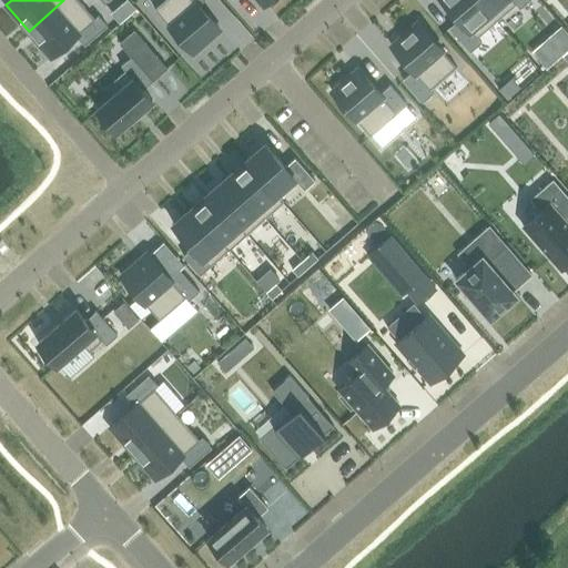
[(79,0),(63,0),(29,31),(51,57),(75,36),(84,46),(104,29),(95,19),(79,0)]
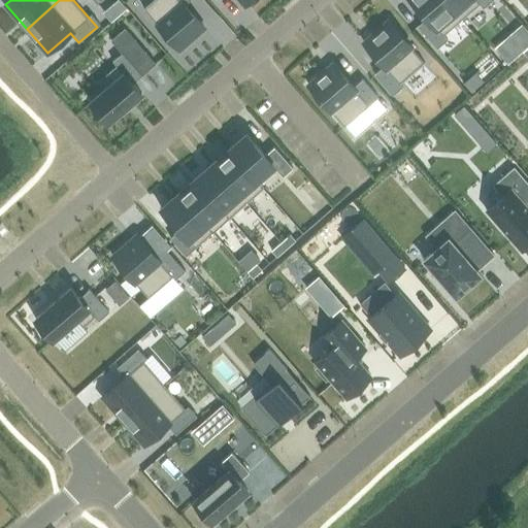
[(153,0),(143,8),(179,48),(204,27),(185,4),(189,0),(153,0)]
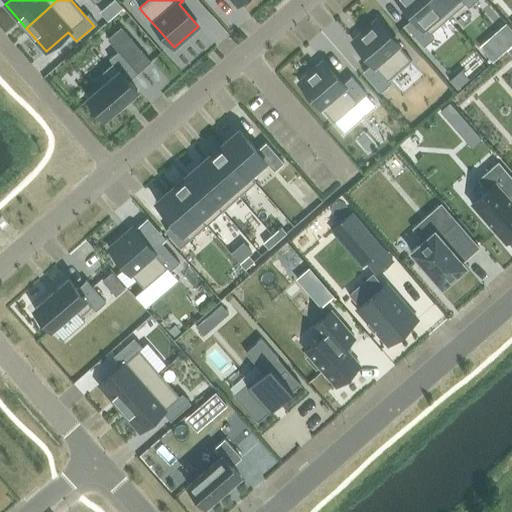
[(430,34),(448,18),(431,0),(400,0),(414,16),(405,24),(424,46),(434,38),(430,34)]
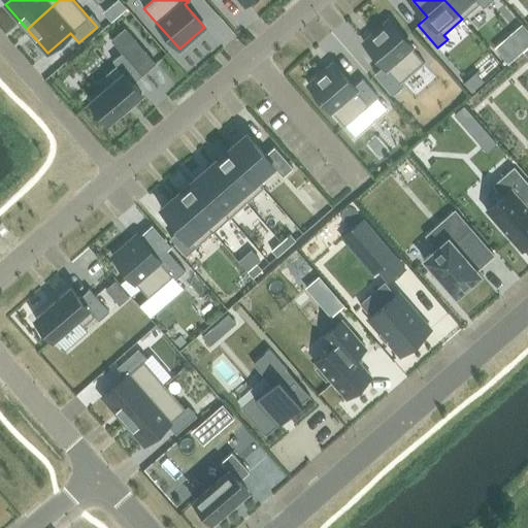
[(444,0),(462,19),(480,3),(484,7),(492,0),(444,0)]
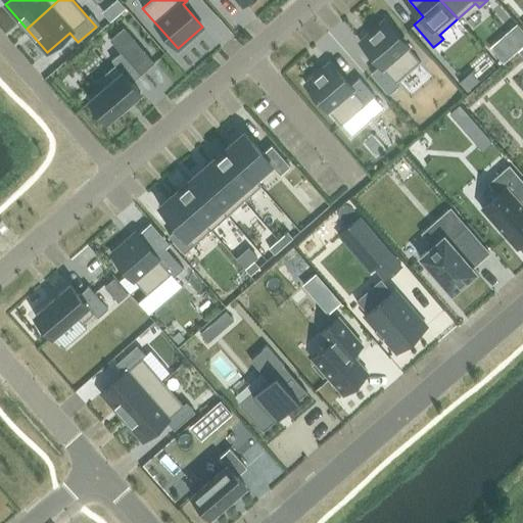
[(421,61),(385,20),(361,42),(380,64),(371,73),(389,94),(399,85),(396,82),(421,61)]
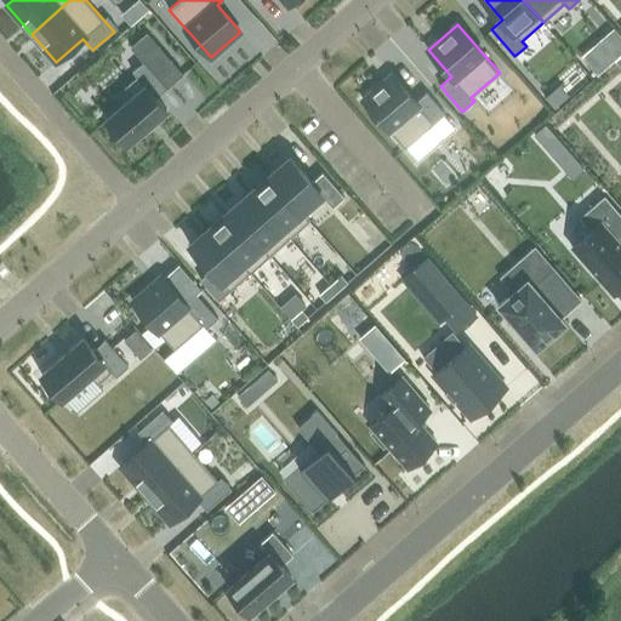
[(598,43),(614,61),(615,61),(620,55),(620,35),(615,28),(598,43)]
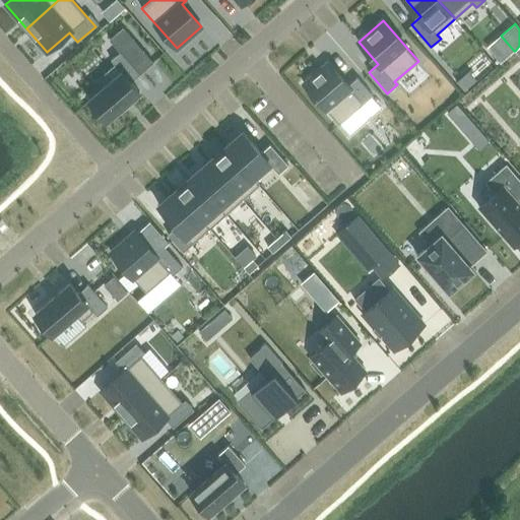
[(111,81),(89,100),(107,120),(139,90),(131,81),(140,73),(152,62),(133,40),(121,51),(111,60),(115,64),(105,73),(111,81)]
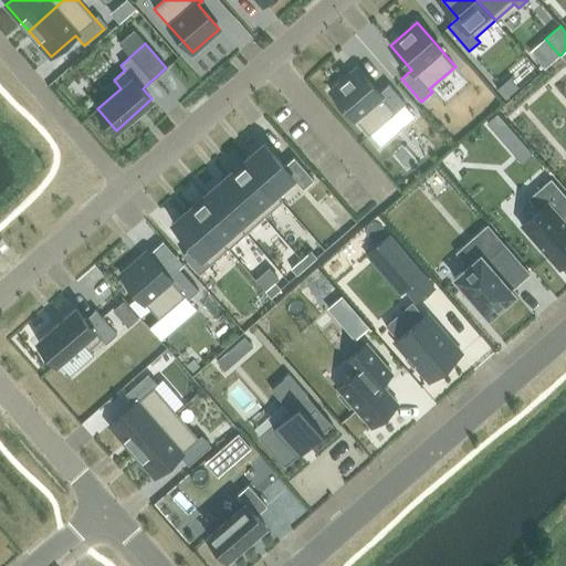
[(396,112),(406,103),(389,84),(379,93),(357,69),(331,92),(369,135),(396,112)]
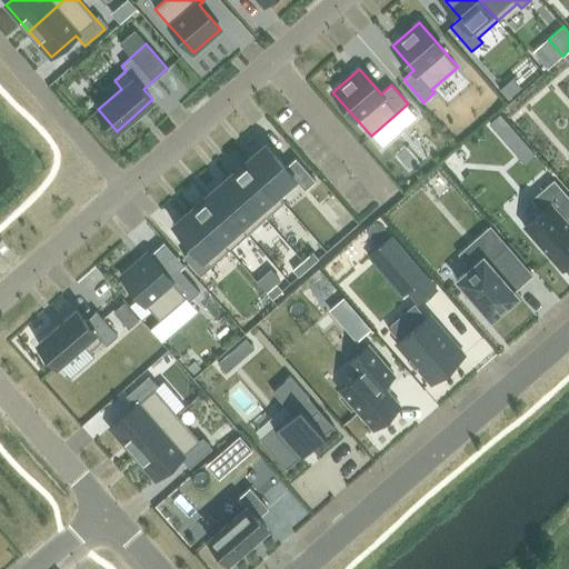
[(509,81),(499,90),(507,100),(518,91),(509,81)]
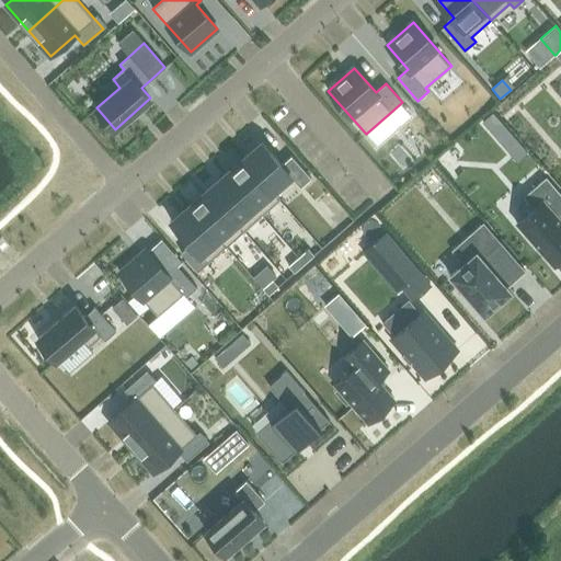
[(494,135),(505,125),(493,112),(482,122),(494,135)]
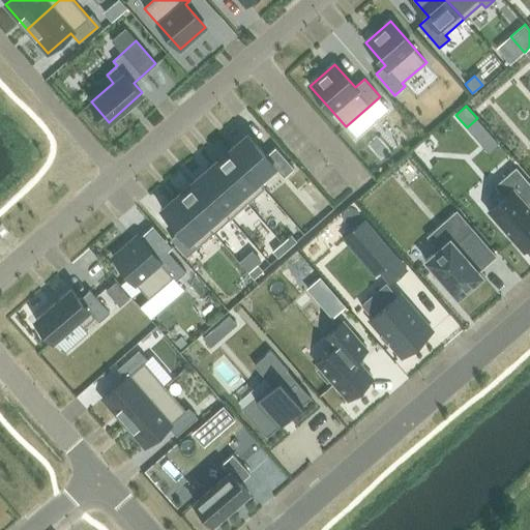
[(247,135),(230,150),(257,181),(258,180),(274,166),(284,177),(294,169),(275,147),(266,155),(247,135)]
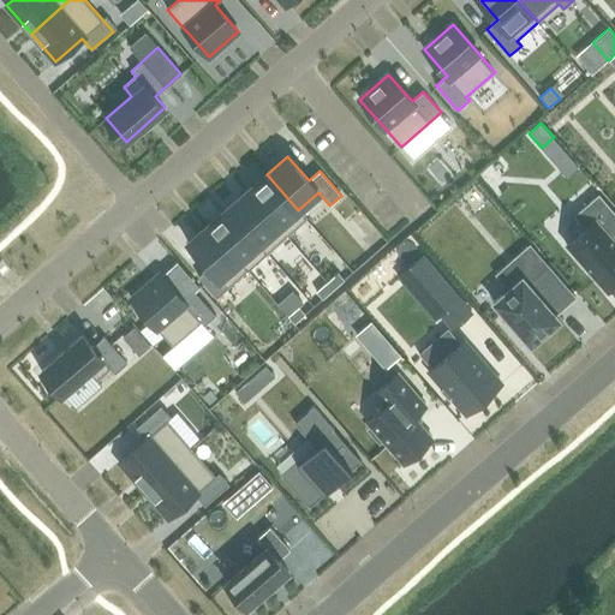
[(308,219),(299,209),(298,210),(267,174),(248,191),(287,236),(308,219)]
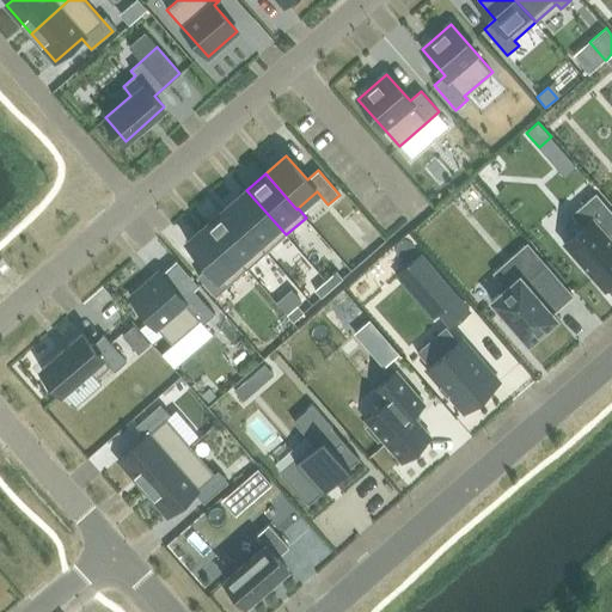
[(265,252),(286,234),(246,190),(227,207),(265,252)]
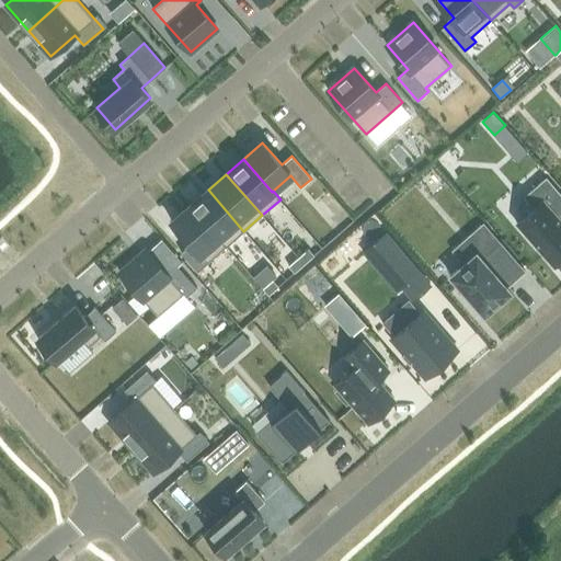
[(533,208),(516,222),(553,265),(560,259),(560,220),(560,219),(560,218),(560,193),(546,176),(523,197),(533,208)]
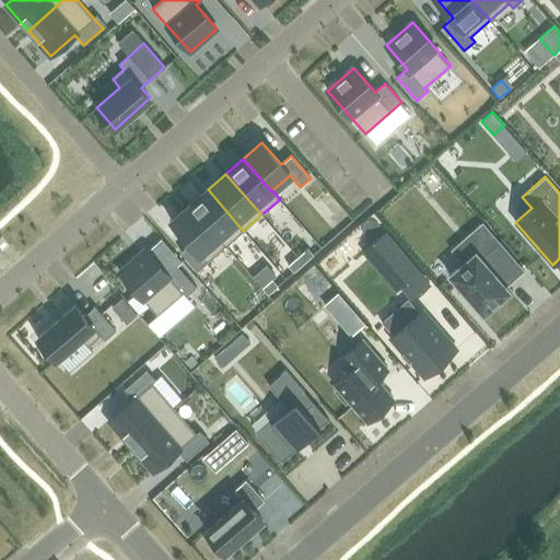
[(225,246),(243,231),(208,189),(189,205),(225,246)]
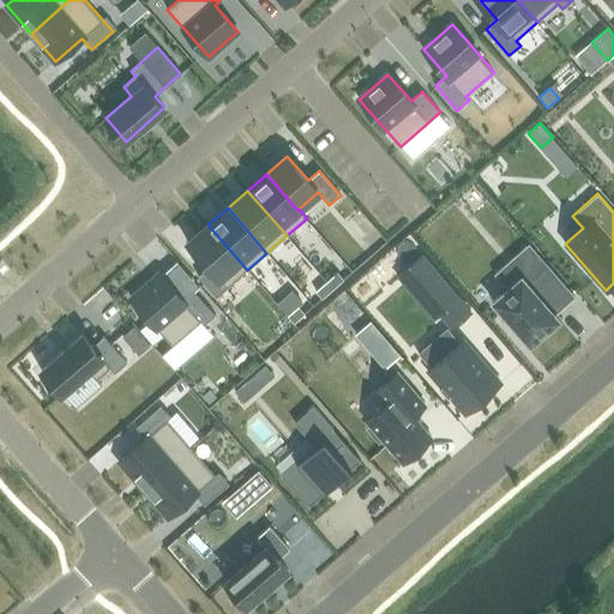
[(216,296),(247,270),(208,224),(188,242),(209,266),(198,276),(216,296)]
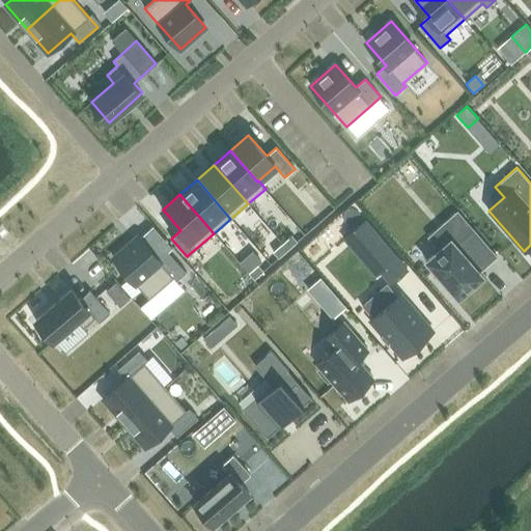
[(365,221),(344,239),(374,275),(380,272),(396,257),(365,221)]
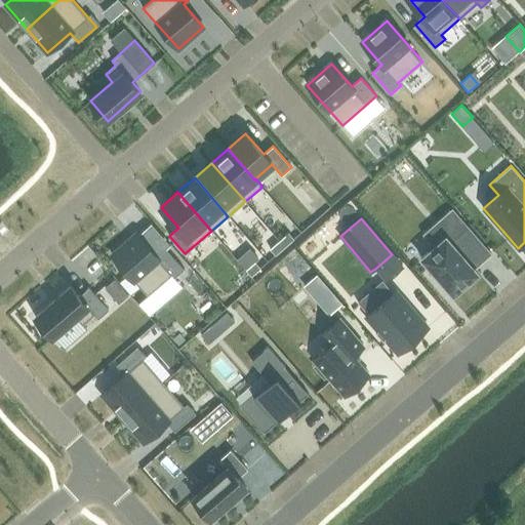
[(433,272),(442,282),(442,281),(453,294),(478,273),(474,269),(491,253),(467,226),(450,240),(446,236),(421,257),(434,272),(433,272)]
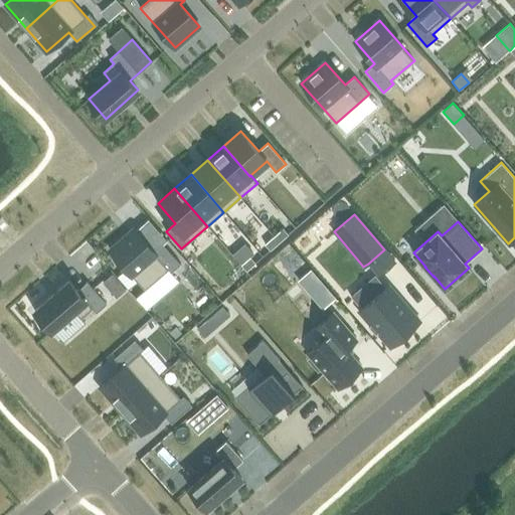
[(274,236),(280,242),(289,234),(283,228),(274,236)]
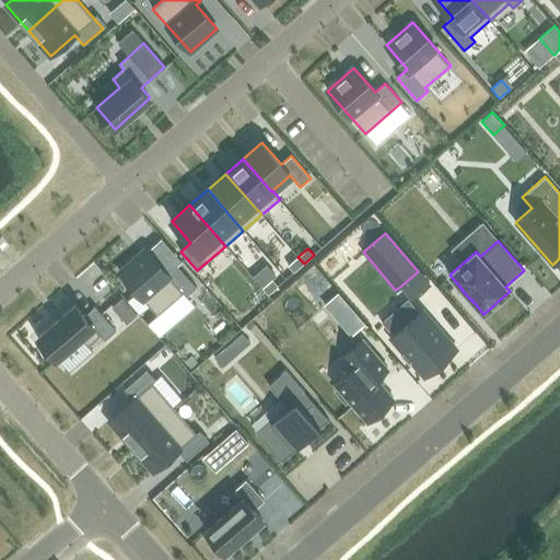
[(146,249),(119,272),(158,315),(148,324),(159,337),(195,306),(186,296),(197,287),(177,264),(167,272),(146,249)]
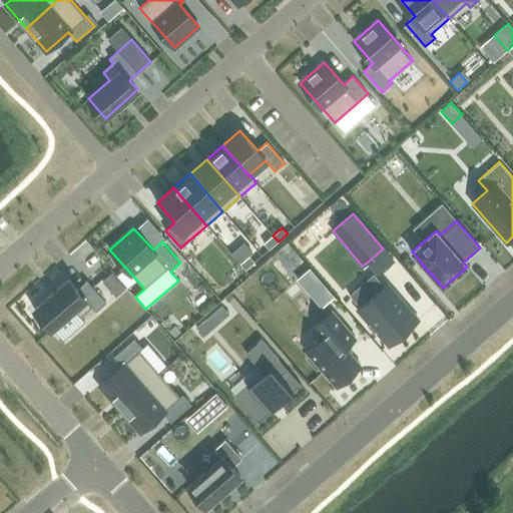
[(279,241),(273,235),(264,243),(270,249),(279,241)]
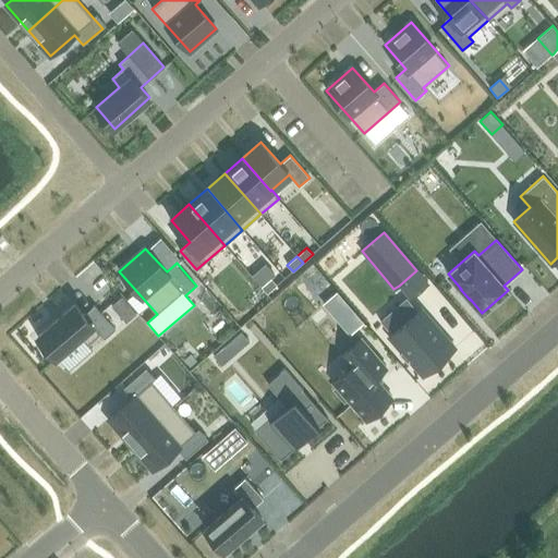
[(267,293),(277,284),(271,278),(262,287),(267,293)]
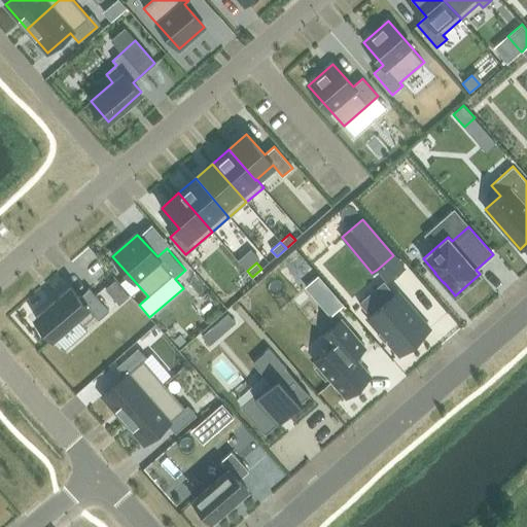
[(314,297),(327,286),(318,276),(306,287),(314,297)]
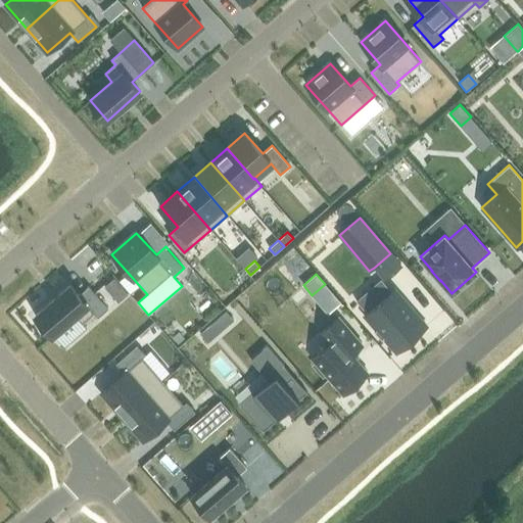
[(104,287),(119,302),(128,294),(114,278),(104,287)]
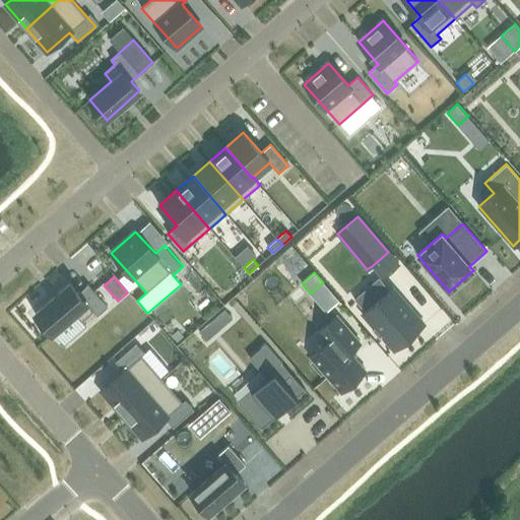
[(108,308),(88,285),(78,293),(70,283),(35,314),(52,334),(75,315),(81,322),(93,312),(98,317),(108,308)]
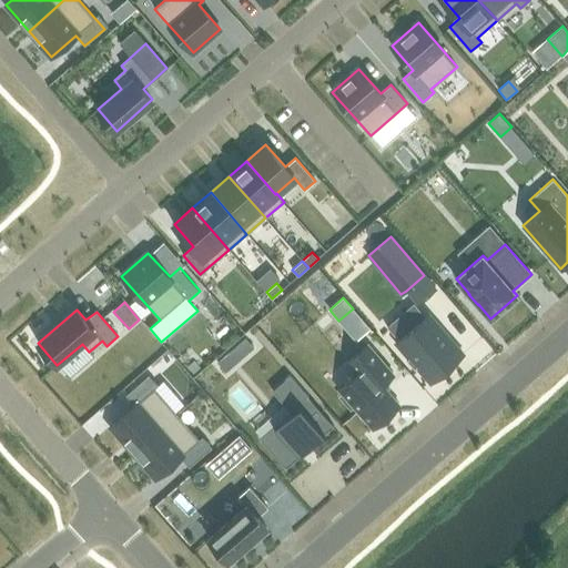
[(398,341),(412,356),(406,361),(414,371),(419,365),(433,381),(429,383),(430,384),(464,354),(460,356),(426,316),(398,341)]
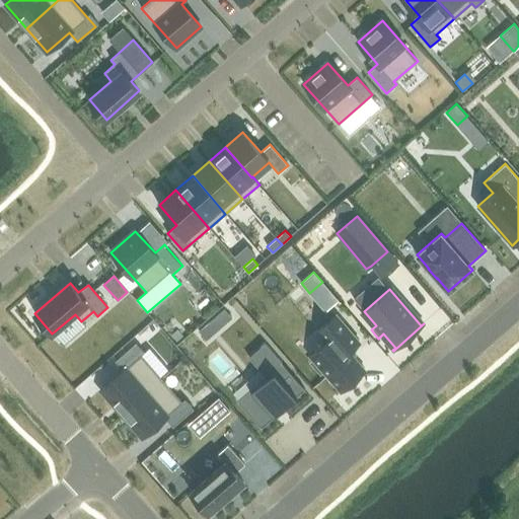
[(210,321),(217,330),(231,317),(224,309),(210,321)]
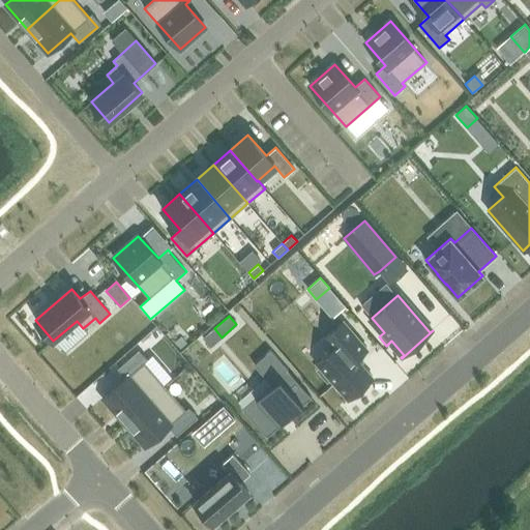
[(335,352),(319,366),(322,371),(319,373),(329,385),(332,383),(350,403),(375,381),(363,367),(366,364),(361,359),(370,352),(345,324),(326,341),(335,352)]
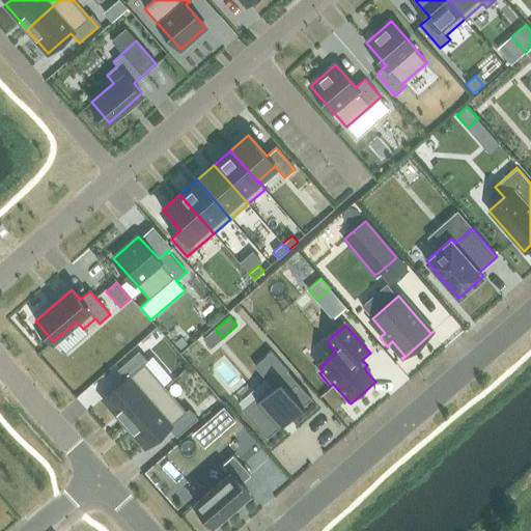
[(126,379),(103,398),(124,423),(166,387),(163,384),(171,376),(152,356),(147,360),(139,350),(117,369),(126,379)]
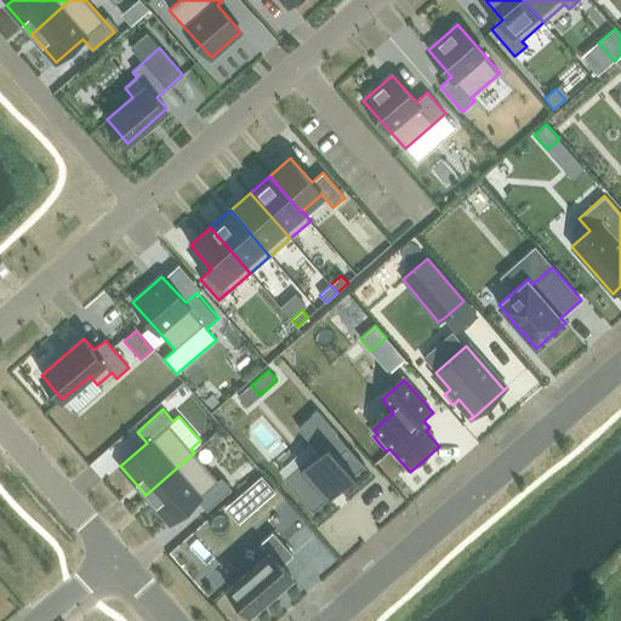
[(312,512),(365,466),(317,410),(297,427),(318,451),(285,480),(312,512)]
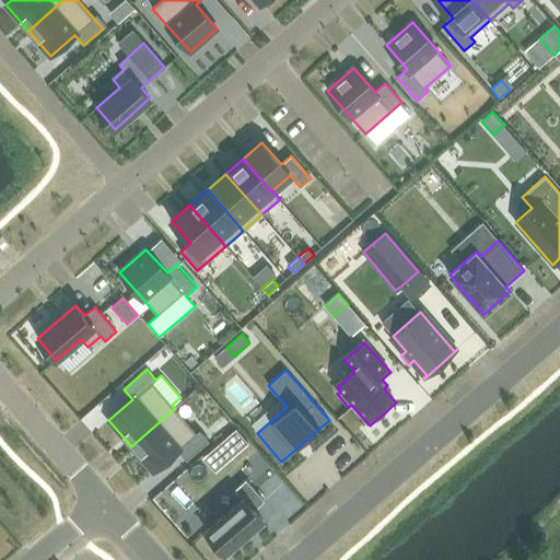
[(175,408),(131,446),(154,473),(178,452),(187,462),(210,442),(200,431),(197,434),(175,408)]
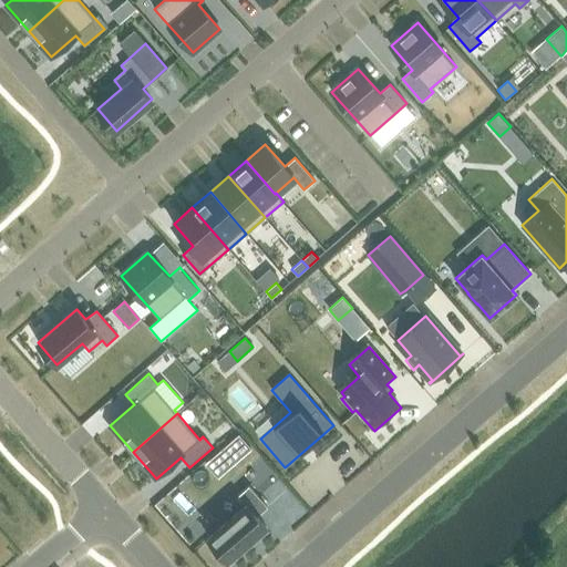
[(239,434),(229,443),(240,455),(250,447),(239,434)]
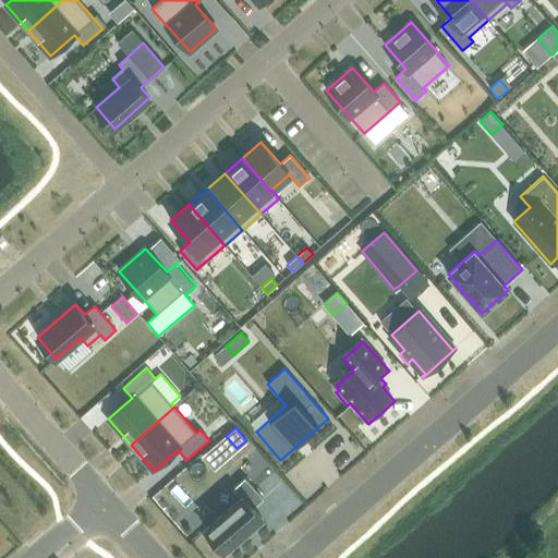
[(243,497),(206,530),(225,550),(262,518),(253,507),(263,498),(244,477),(234,486),(243,497)]
